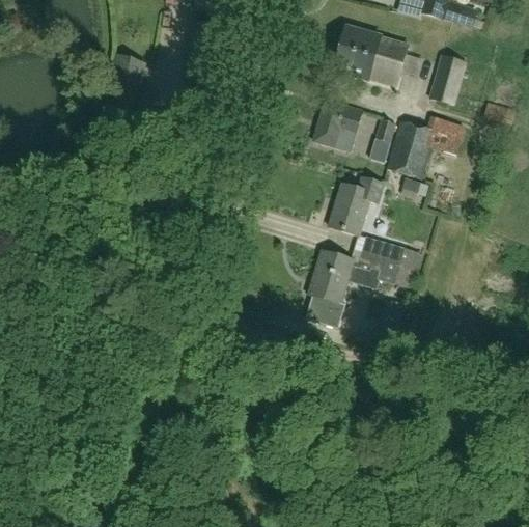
[(231,16),(232,0),(200,0),(199,11),(231,16)]
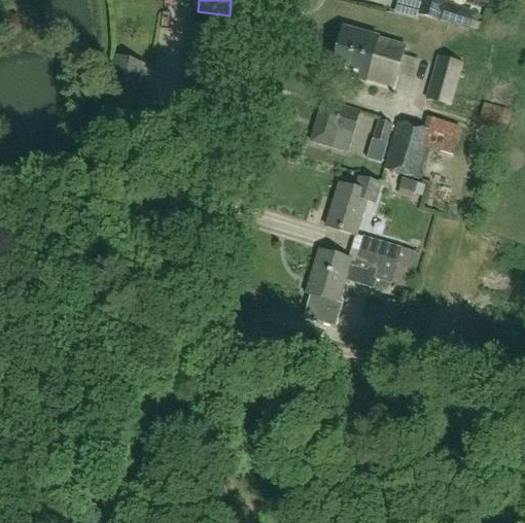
[(439,16),(450,20),(449,21),(469,27),(475,11),(454,5),(455,3),(444,0),(423,0),(419,10),(439,16)]
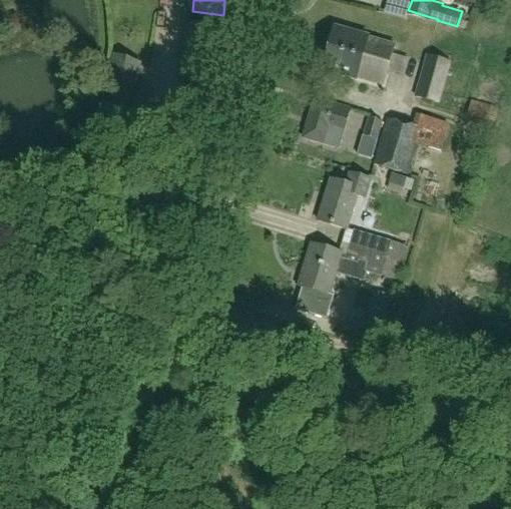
[(219,25),(189,21),(184,60),(214,64),(219,25)]
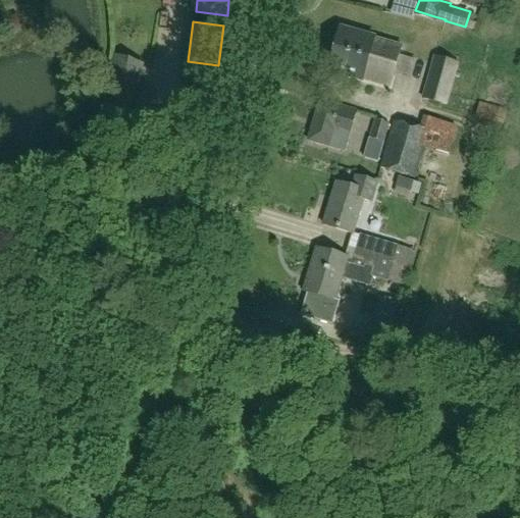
[(365,76),(392,84),(402,44),(375,37),(376,35),(342,24),(329,68),(364,79),(365,76)]
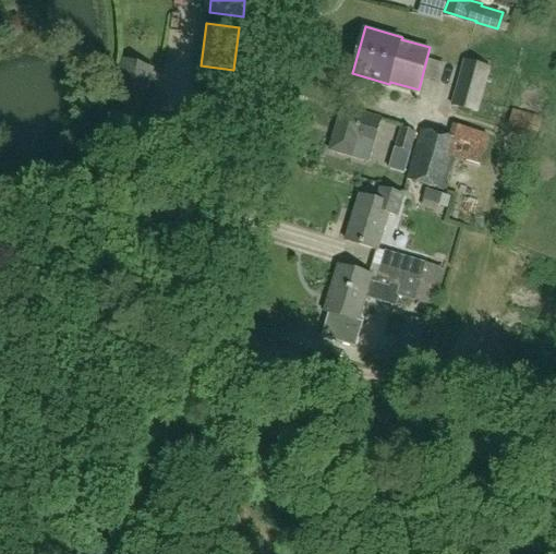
[(125,58),(104,134),(132,142),(153,65),(125,58)]
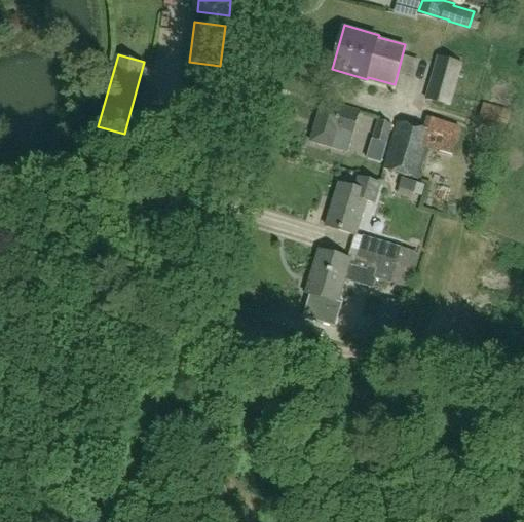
[(450,102),(461,62),(439,56),(427,96),(450,102)]
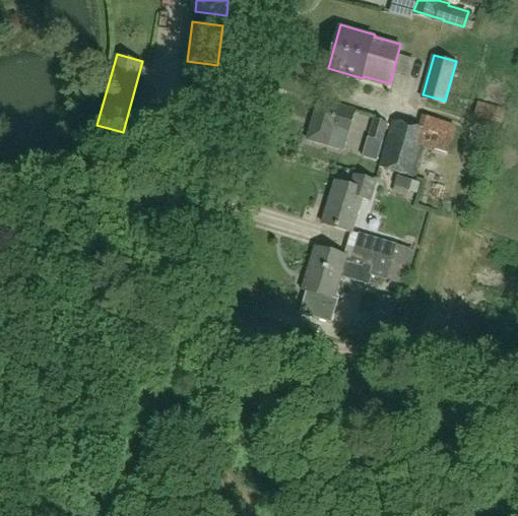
[(343,147),(355,107),(320,95),(308,137),(343,147)]
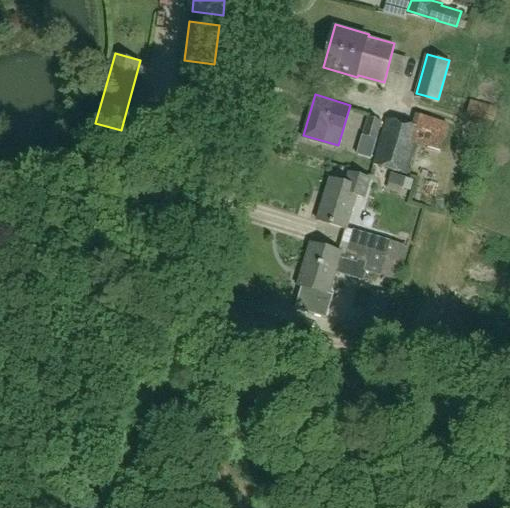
[(408,173),(417,141),(442,148),(449,121),(416,112),(413,123),(388,116),(374,164),(408,173)]
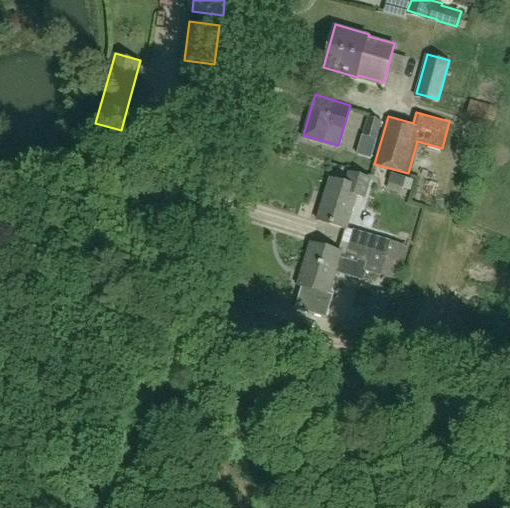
[(384,119),(375,117),(369,115),(364,132),(378,137),(384,119)]
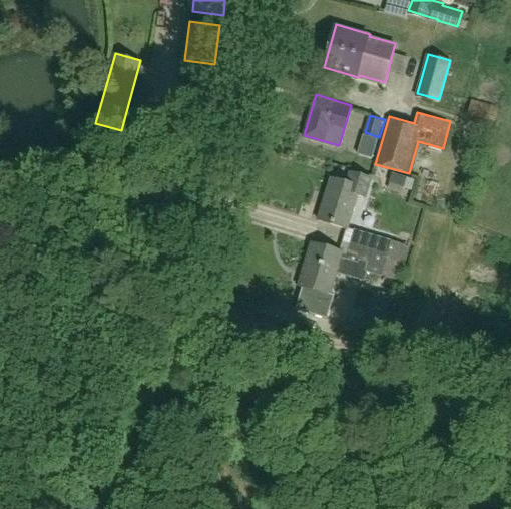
[(351,169),(347,181),(332,177),(319,218),(347,227),(358,193),(366,196),(372,176),(351,169)]
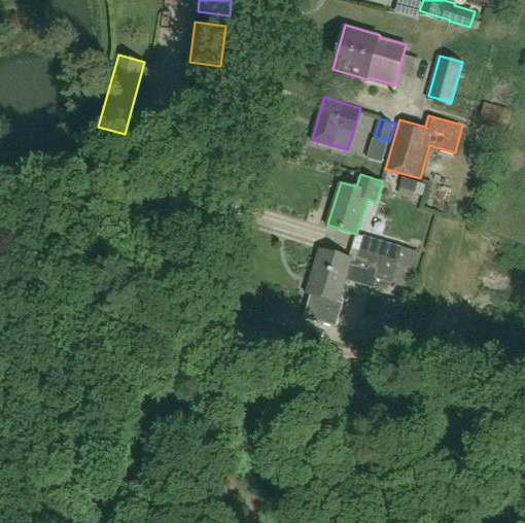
[(434,251),(445,254),(450,233),(440,231),(434,251)]
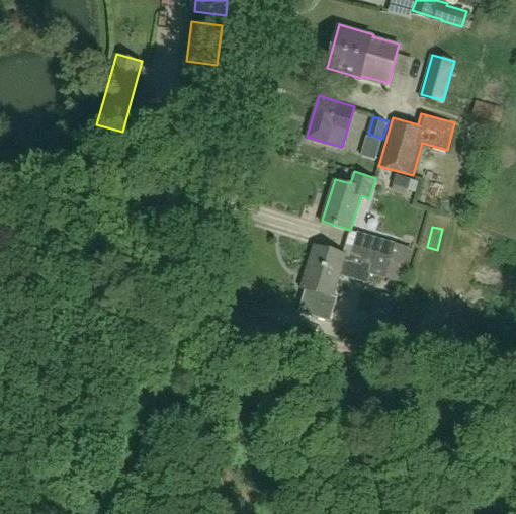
[(369,271),(385,276),(403,281),(414,248),(396,242),(396,241),(358,229),(349,260),(345,259),(347,254),(315,244),(303,286),(307,287),(299,310),(331,320),(338,296),(334,295),(340,272),(366,280),(369,271)]
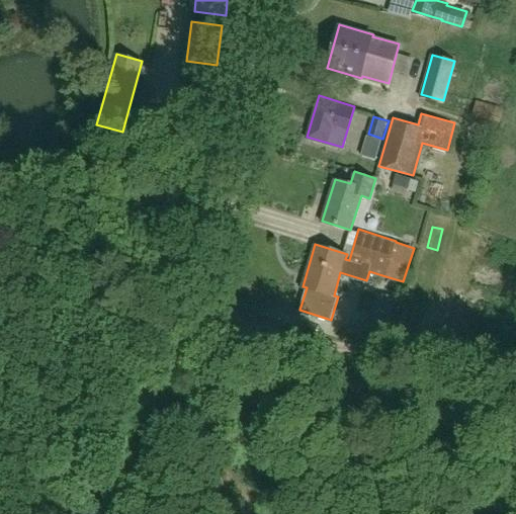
[(385,333),(390,322),(372,317),(369,328),(385,333)]
